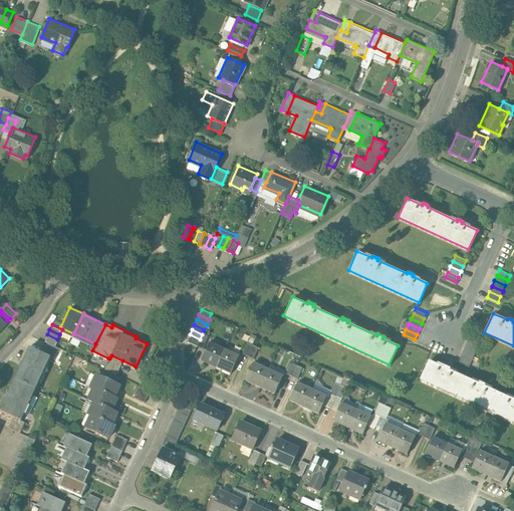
[(200,339),(197,344),(203,346),(208,334),(203,331),(202,334),(200,339)]
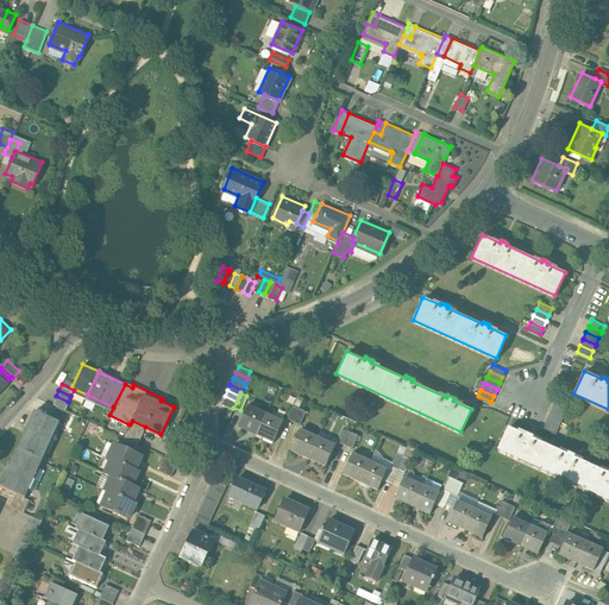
[(570,399),(557,394),(554,401),(567,407),(570,399)]
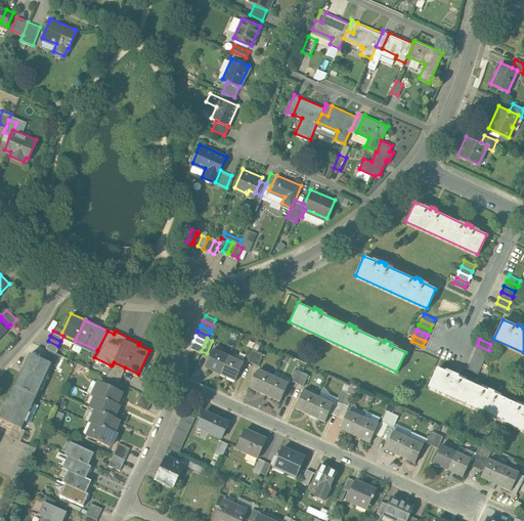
[(58,346),(48,341),(46,346),(48,348),(55,351),(58,346)]
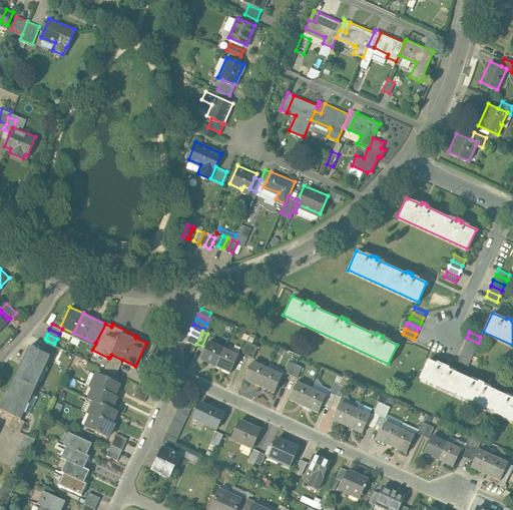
[(199,339),(189,334),(186,339),(196,344),(199,339)]
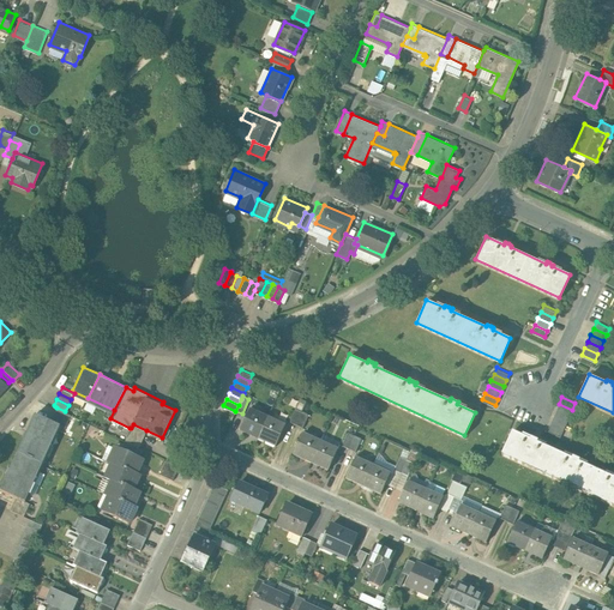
[(572,410),(559,404),(555,410),(569,416),(572,410)]
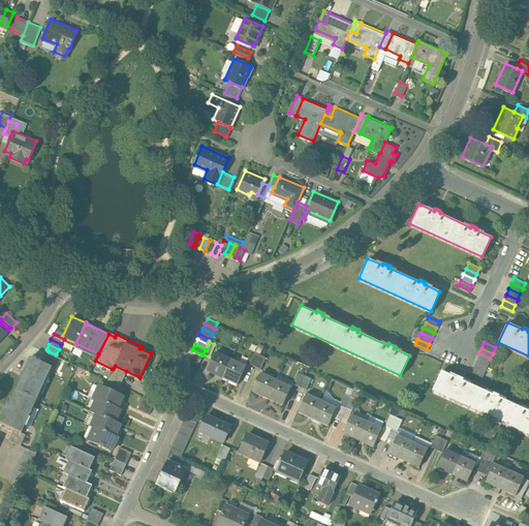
[(260,353),(254,350),(249,362),(254,365),(260,353)]
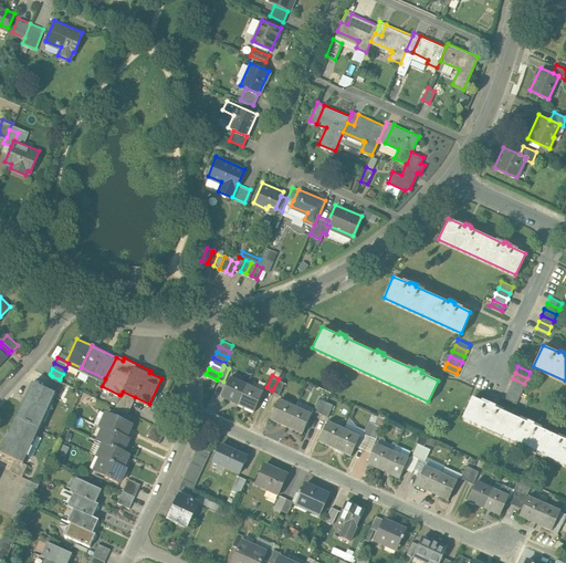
[(60,379),(52,376),(46,387),(55,392),(60,394),(65,382),(60,379)]
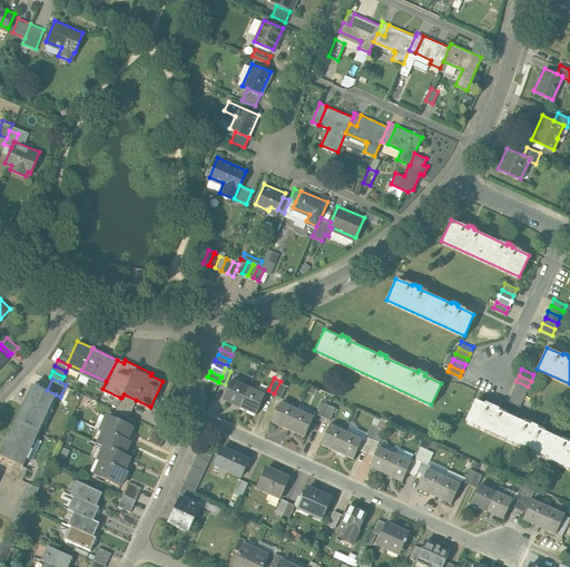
[(248,387),(232,379),(223,398),(234,402),(235,400),(241,402),(248,387)]
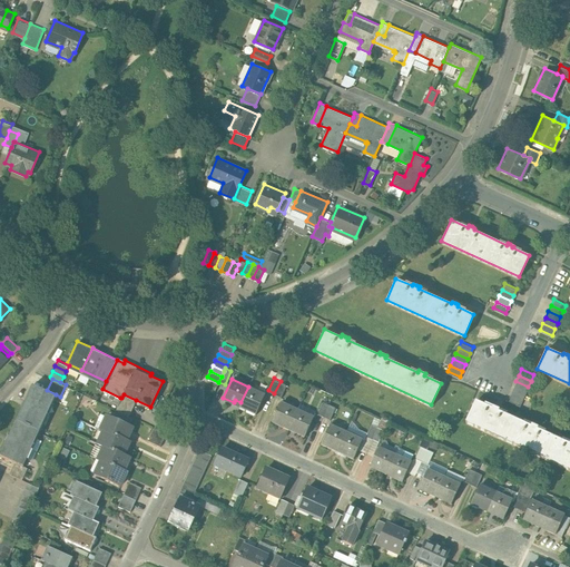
[(286,384),(281,381),(274,393),(281,397),(286,384)]
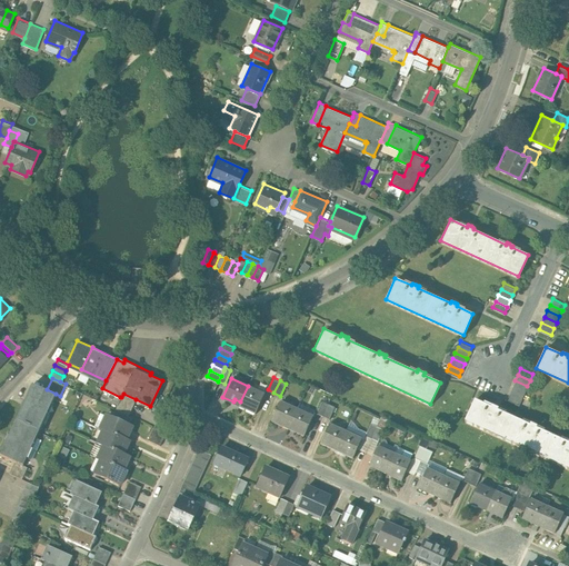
[(527,386),(515,380),(512,386),(525,391),(527,386)]
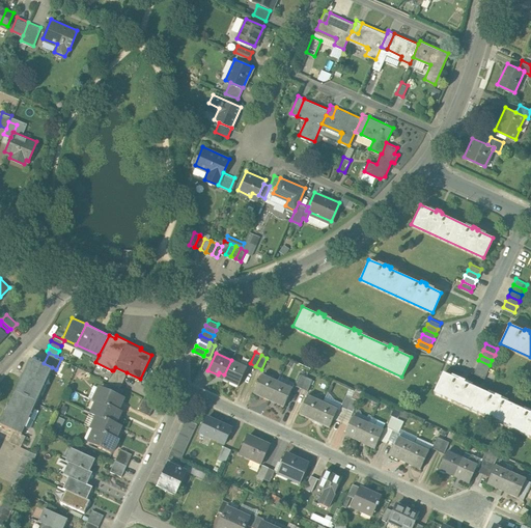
[(44,363),(30,357),(15,390),(37,399),(52,367),(44,363)]
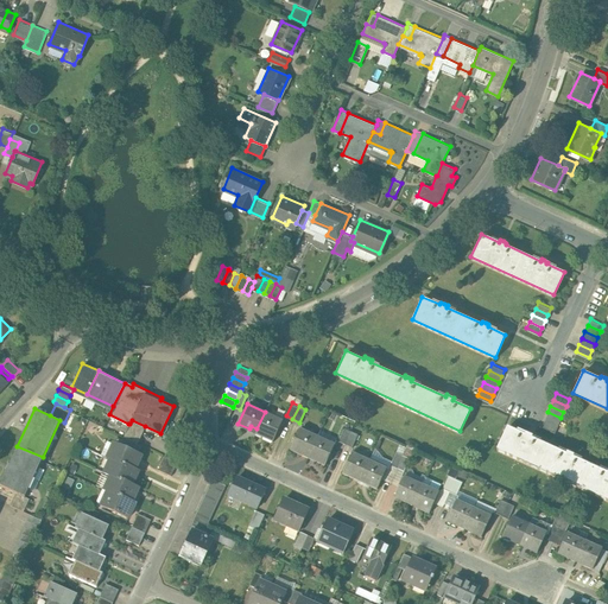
[(283,419),(265,412),(257,428),(263,432),(261,434),(273,439),(283,419)]
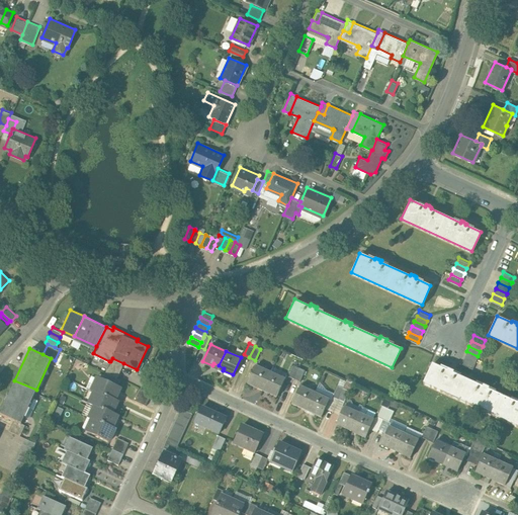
[(478,356),(466,351),(463,357),(475,362),(478,356)]
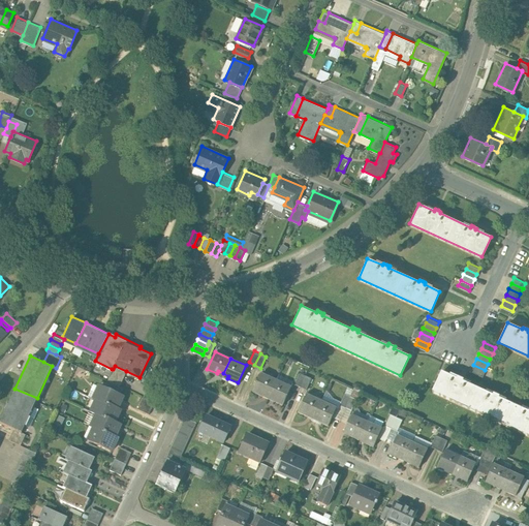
[(485,370),(473,365),(471,370),(483,375),(485,370)]
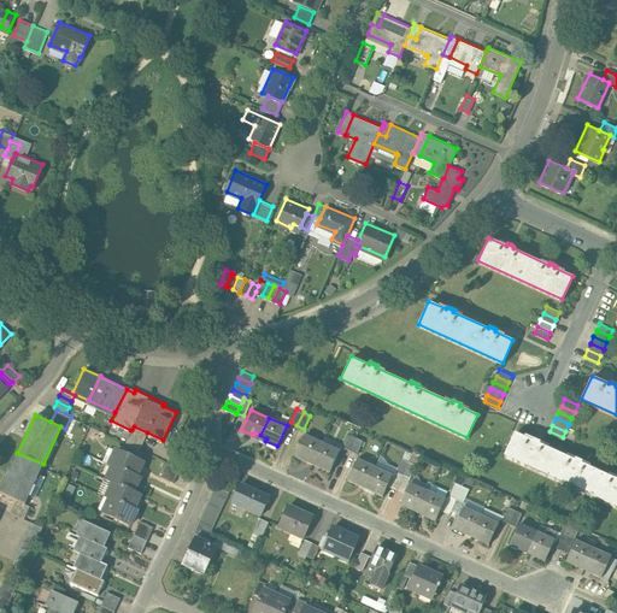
[(147,432),(134,426),(131,430),(130,430),(125,442),(139,448),(147,432)]
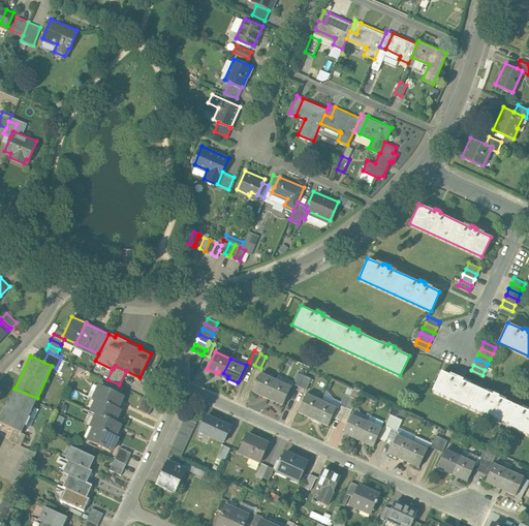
[(457,375),(457,377),(441,370),(432,390),(528,434),(528,408),(528,410),(498,396),(499,395),(496,394),(493,392),(492,394),(462,379),(463,378),(460,377),(457,375)]
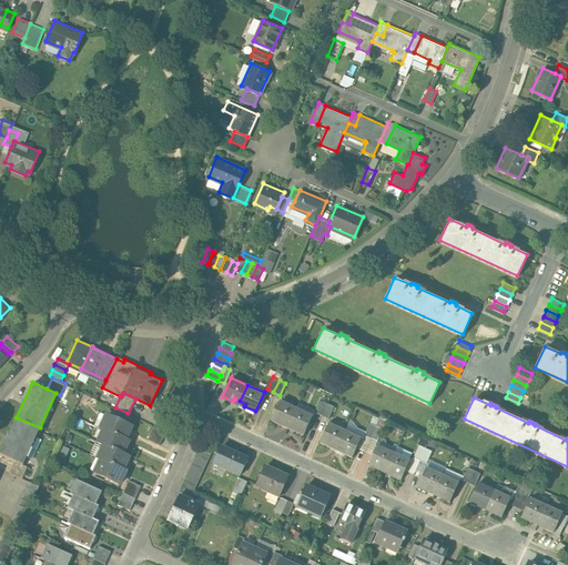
[(327,402),(322,399),(316,411),(322,414),(327,402)]
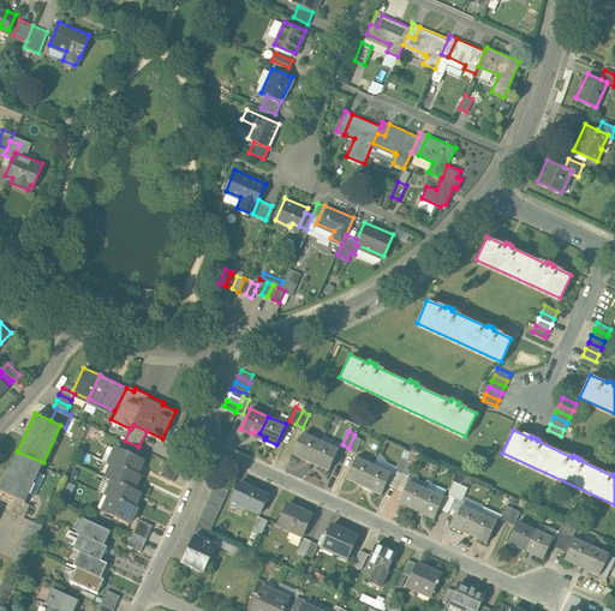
[(321,441),(303,432),(293,453),(305,457),(306,455),(312,457),(321,441)]
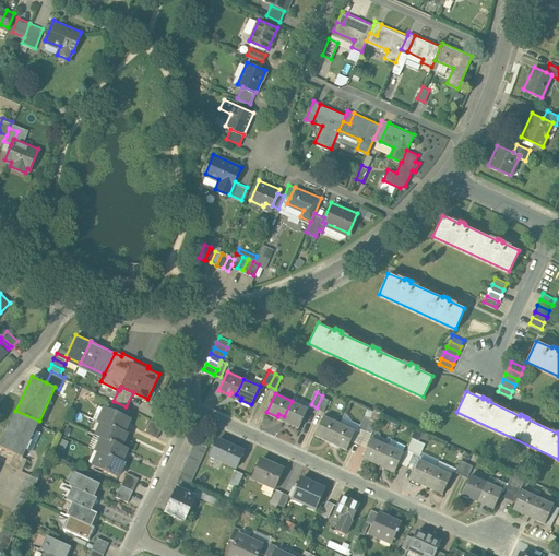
[(329,398),(322,395),(317,407),(323,410),(329,398)]
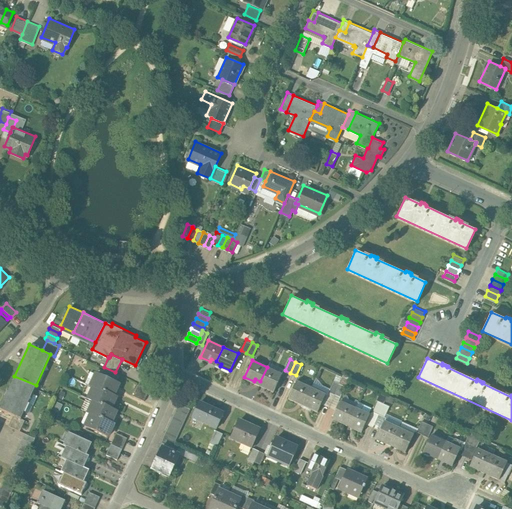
[(281,373),(267,367),(260,381),(265,384),(264,386),(274,390),(281,373)]
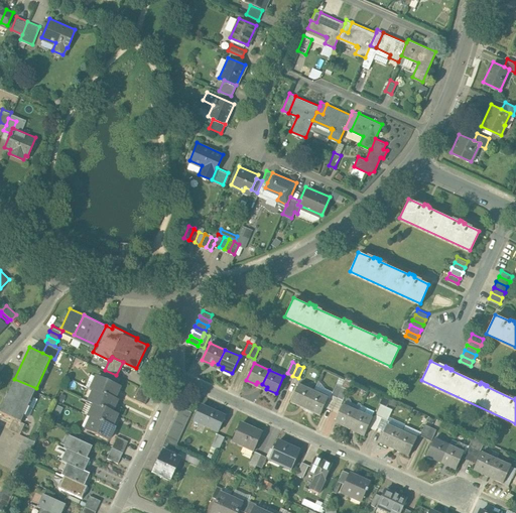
[(120,385),(97,375),(91,386),(94,388),(114,397),(120,385)]
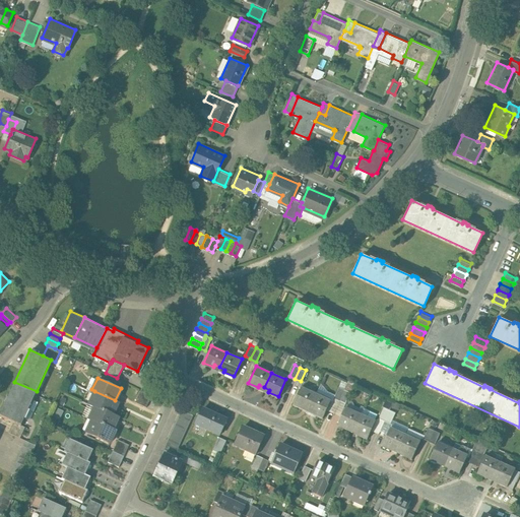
[(37,391),(14,382),(0,412),(0,413),(13,421),(21,424),(37,391)]
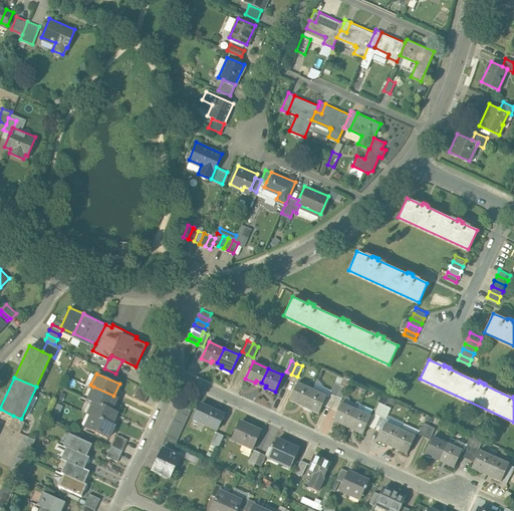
[(335,380),(330,392),(335,395),(340,384),(335,380)]
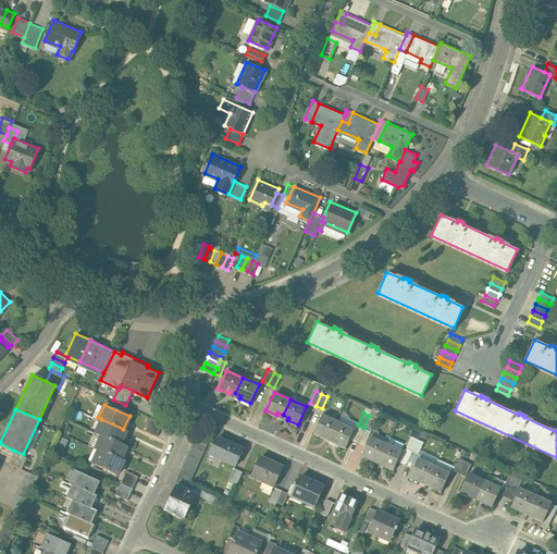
[(337,421),(322,414),(313,432),(330,440),(337,421)]
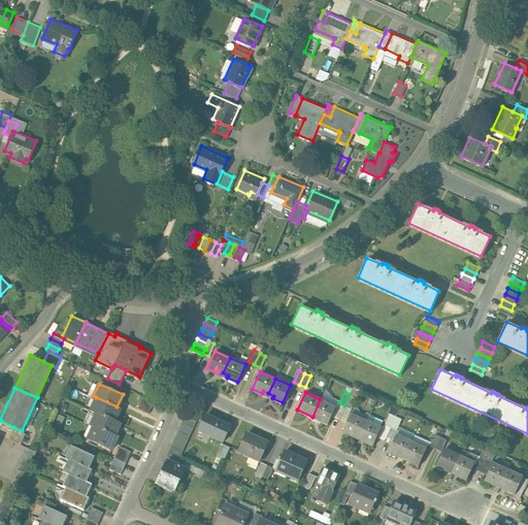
[(335,401),(337,398),(324,392),(323,396),(335,401)]
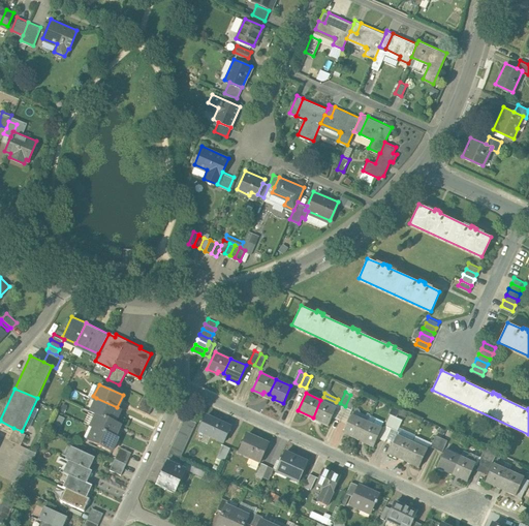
[(356,398),(350,395),(345,406),(351,408),(356,398)]
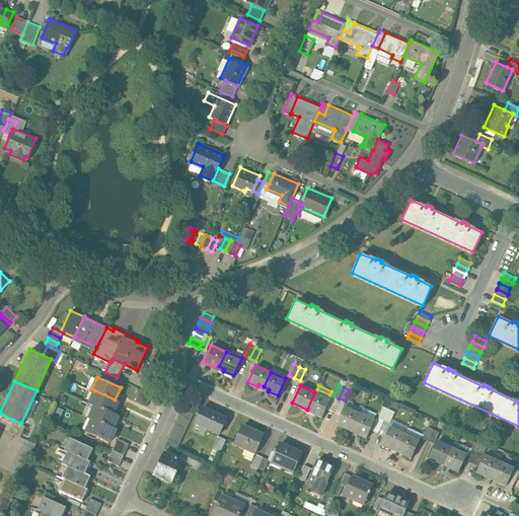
[(151,393),(140,388),(137,394),(148,399),(151,393)]
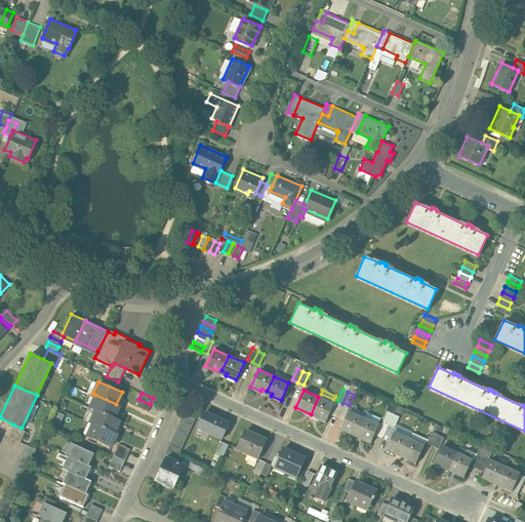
[(116,404),(95,395),(90,406),(95,409),(114,417),(119,405),(116,404)]
